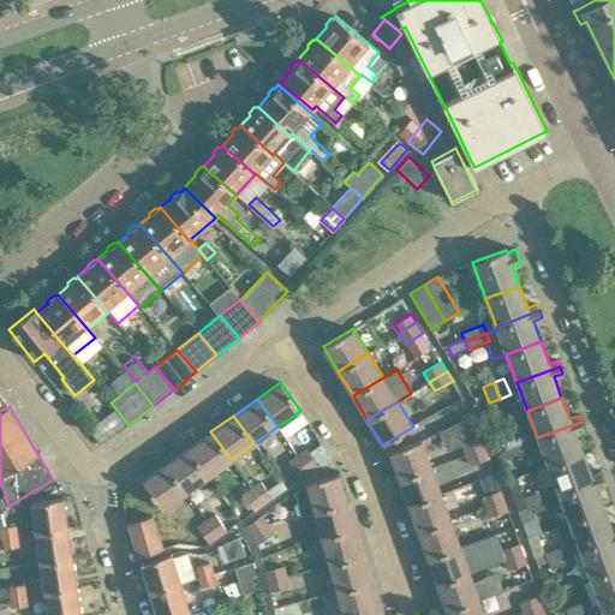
[(107,419),(91,431),(101,443),(117,433),(107,419)]
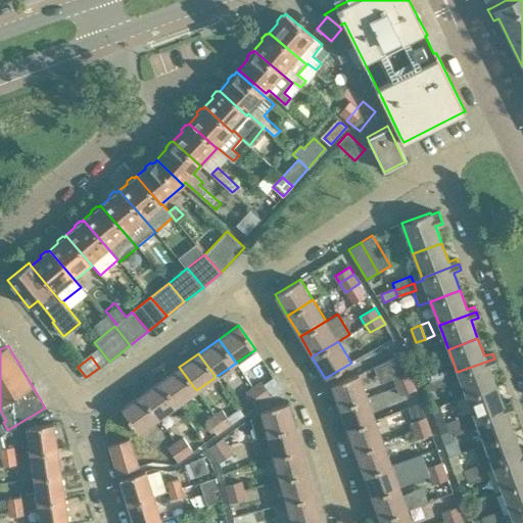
[(495,386),(488,367),(496,364),(494,359),(457,372),(466,396),(495,386)]
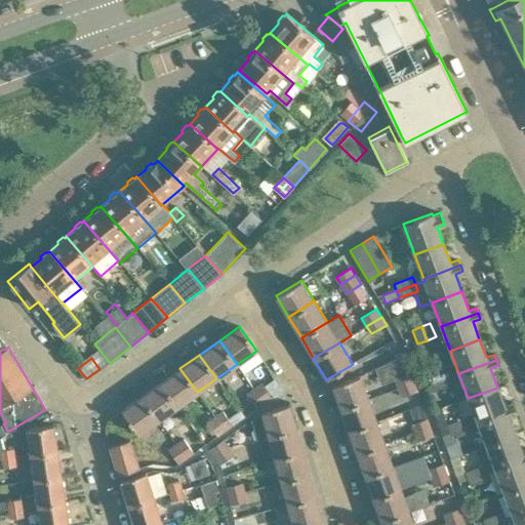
[(197,392),(179,368),(160,382),(177,406),(197,392)]
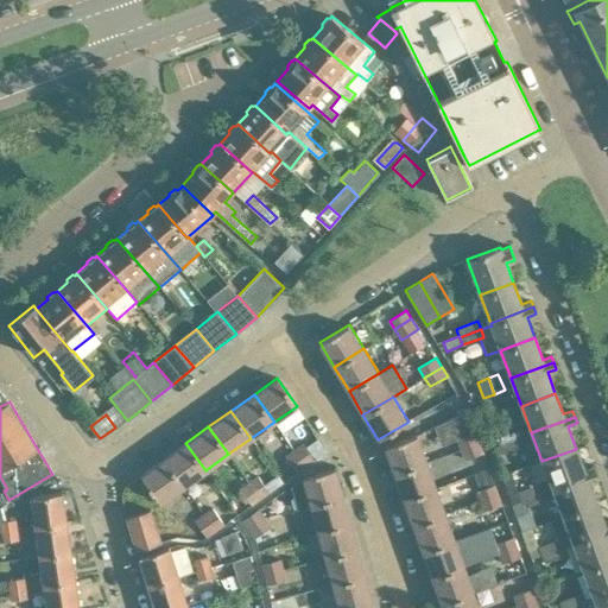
[(525,444),(519,429),(508,432),(514,448),(525,444)]
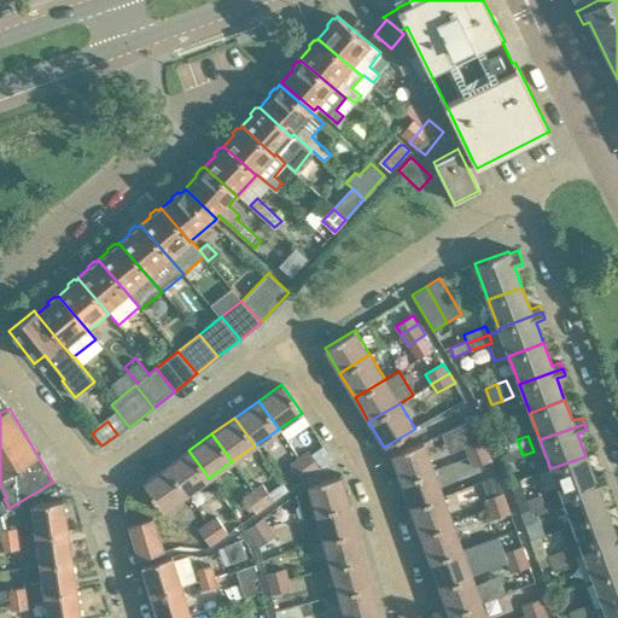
[(489,449),(485,438),(465,447),(468,456),(489,449)]
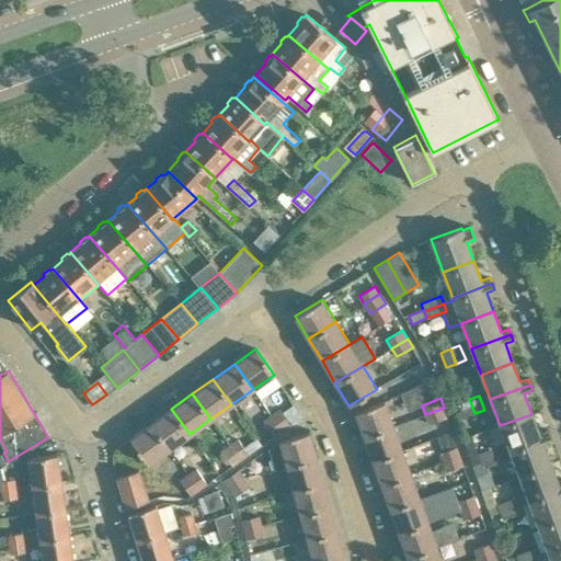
[(474,413),(469,399),(459,402),(465,418),(474,413)]
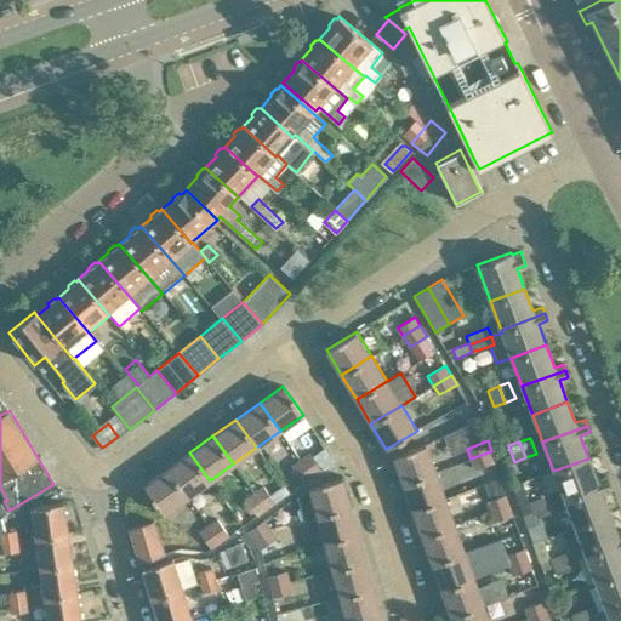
[(436,471),(426,444),(393,455),(403,483),(436,471)]
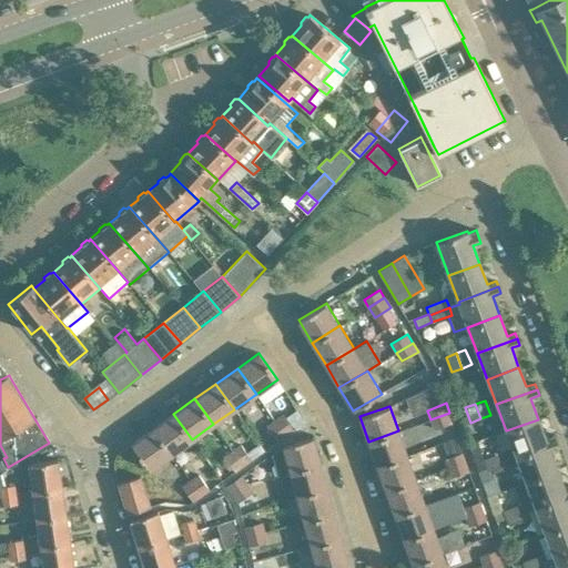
[(453,422),(449,413),(430,419),(434,429),(453,422)]
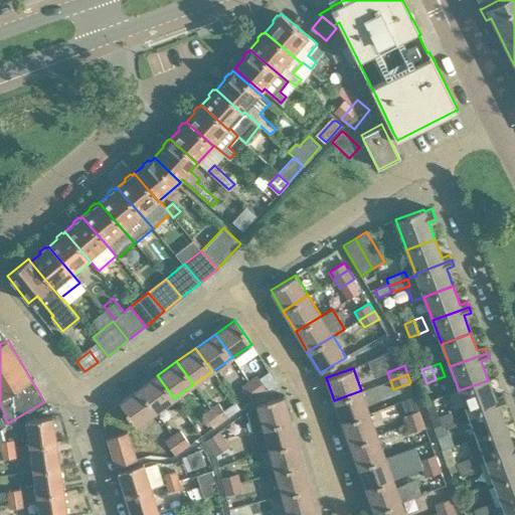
[(174,398),(157,375),(138,389),(155,411),(174,398)]
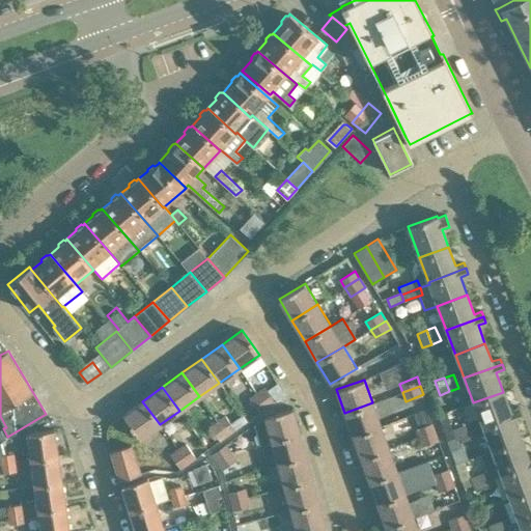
[(275,401),(264,387),(256,393),(268,408),(275,401)]
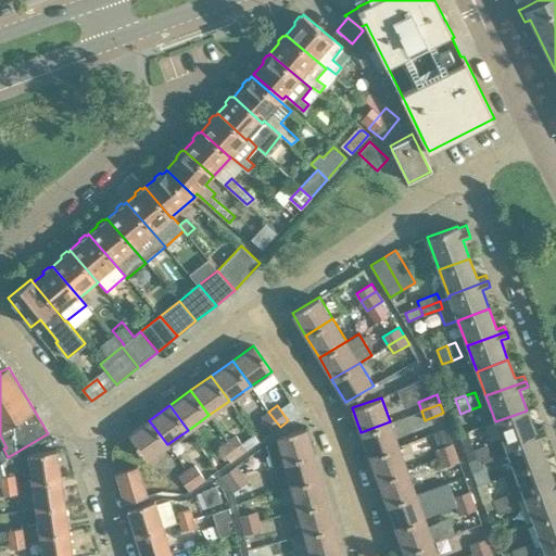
[(505,446),(544,432),(542,426),(533,429),(527,411),(495,421),(501,436),(491,439),(492,442),(466,452),(468,460),(477,457),(496,450),(496,449),(505,445),(505,446)]
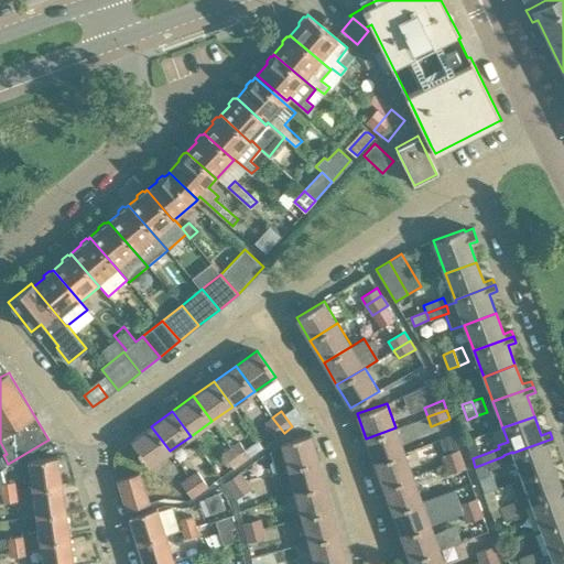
[(284,433),(272,418),(264,423),(275,438),(284,433)]
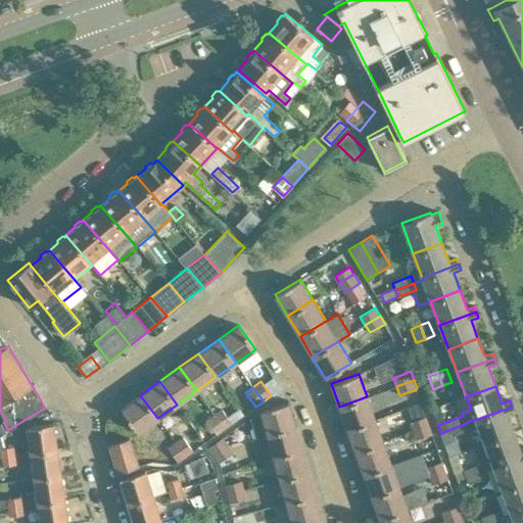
[(157,418),(140,395),(122,409),(138,432),(157,418)]
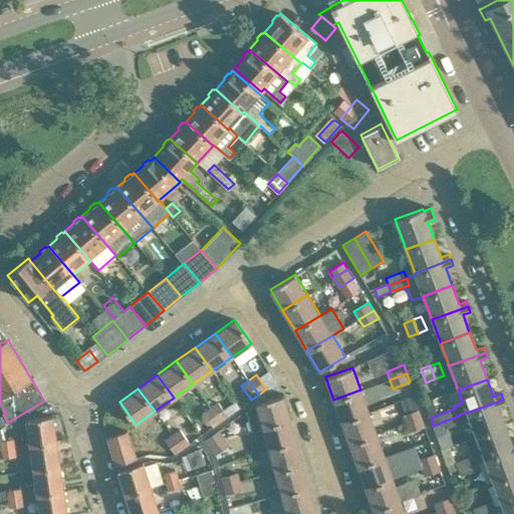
[(368,412),(360,390),(333,400),(341,422),(368,412)]
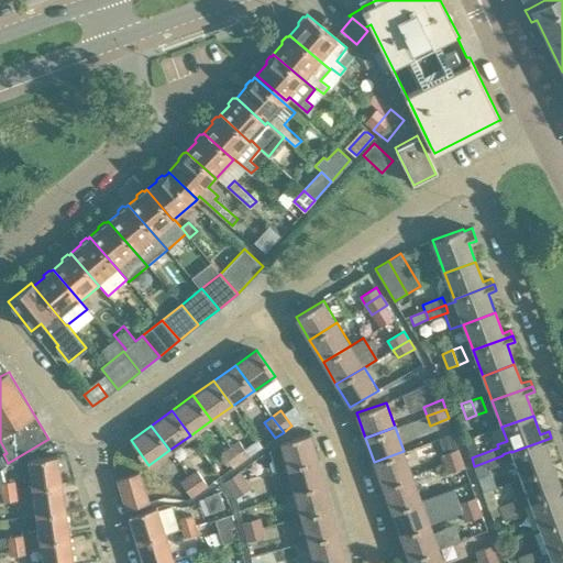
[(316,457),(309,433),(280,442),(287,465),(316,457)]
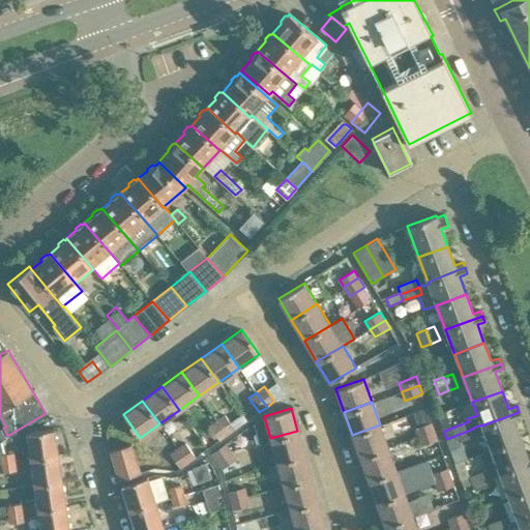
[(435,431),(428,408),(414,412),(418,427),(415,428),(418,437),(435,431)]
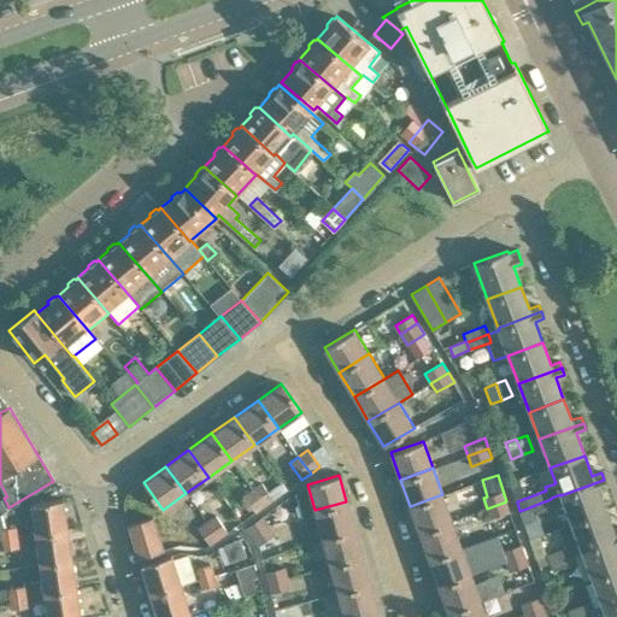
[(606,510),(598,489),(606,486),(604,480),(560,495),(560,494),(551,498),(551,499),(553,506),(562,527),(571,523),(606,510)]
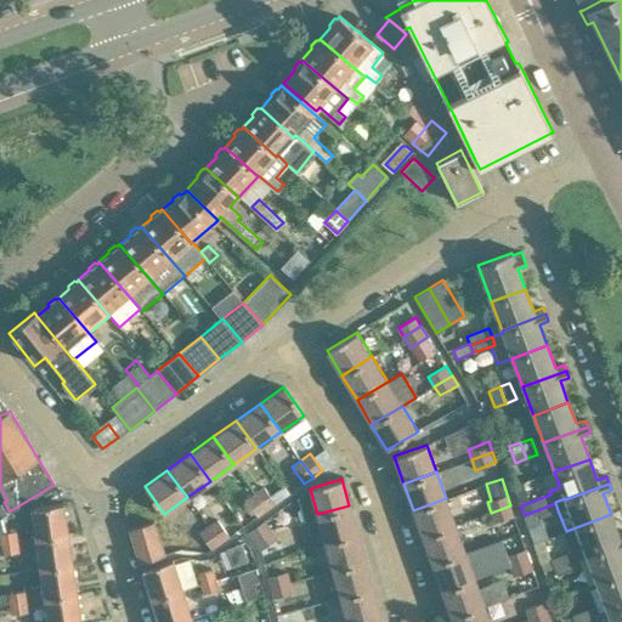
[(277,503),(265,486),(254,493),(266,510),(277,503)]
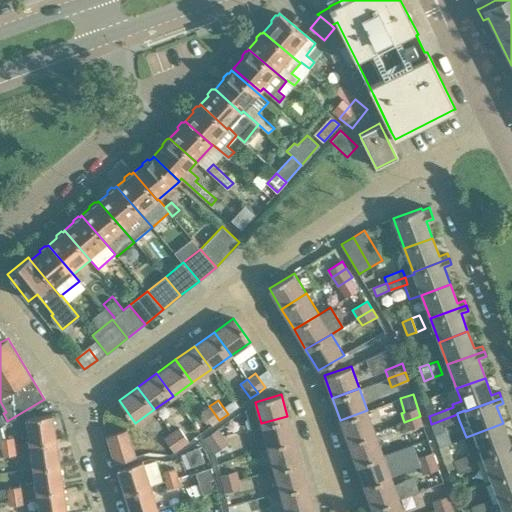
[(219,420),(209,406),(203,411),(213,425),(219,420)]
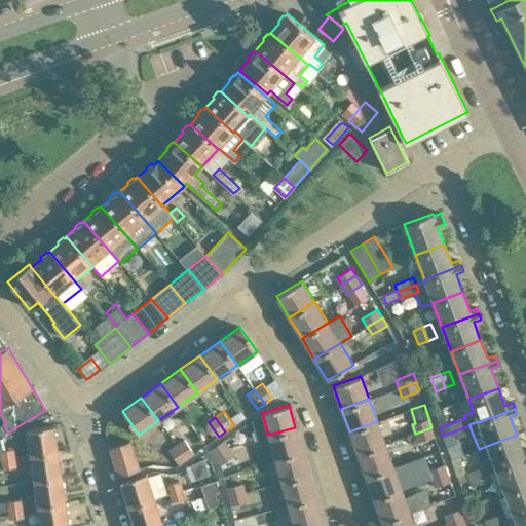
[(385,444),(377,421),(349,431),(358,454),(385,444)]
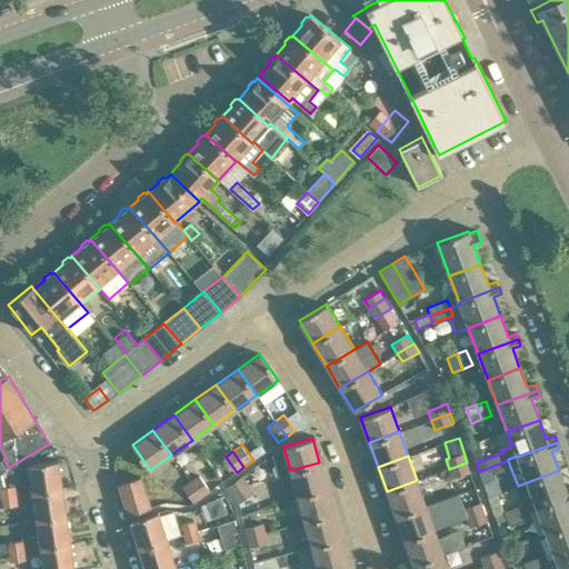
[(62,489),(58,460),(30,465),(35,493),(62,489)]
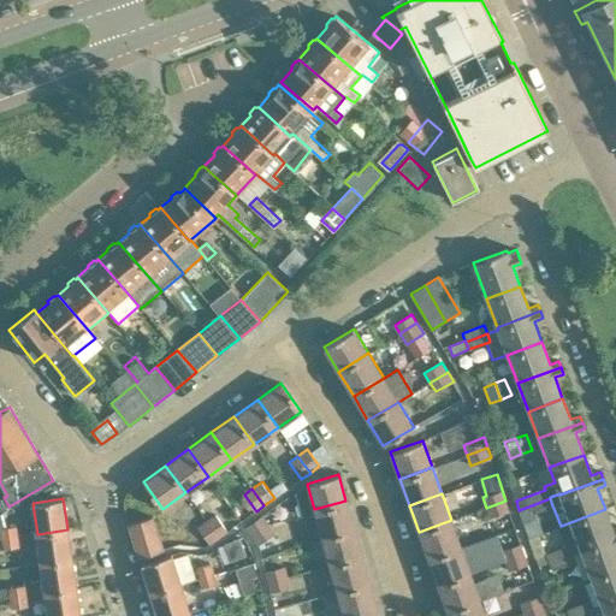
[(552,505),(550,498),(528,507),(532,514),(542,509),(552,505)]
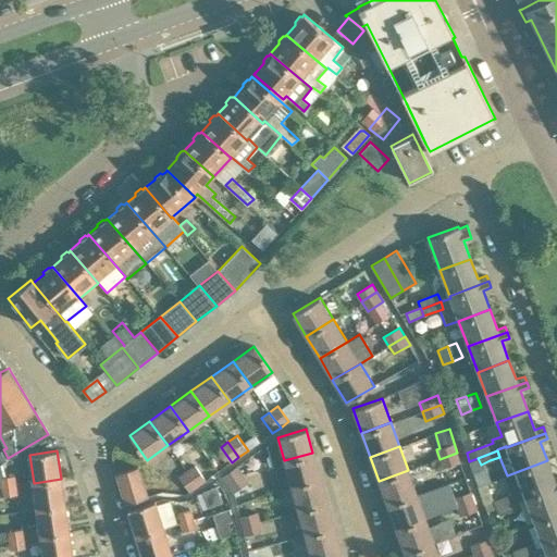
[(320,479),(312,453),(284,460),(284,462),(275,465),(281,489),(289,486),(291,487),(320,479)]
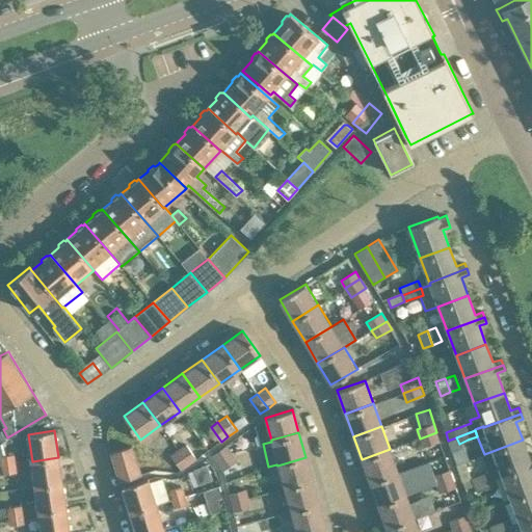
[(423,447),(440,442),(441,441),(436,432),(420,439),(423,447)]
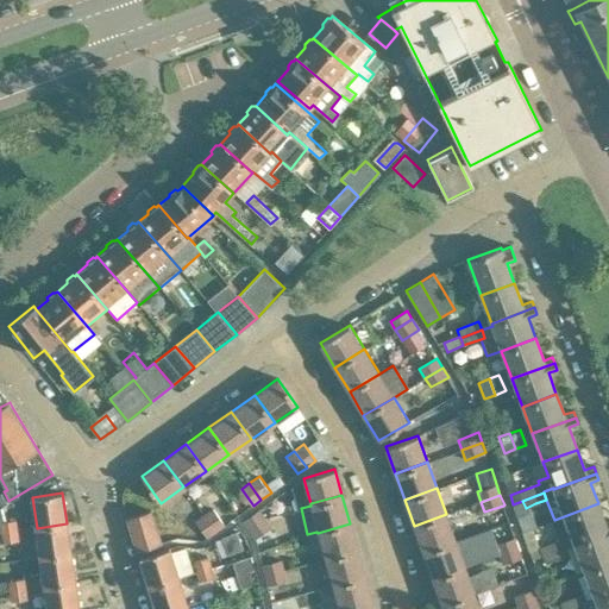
[(608,522),(606,525),(598,503),(564,516),(554,520),(562,539),(564,547),(573,544),(608,531),(608,522)]
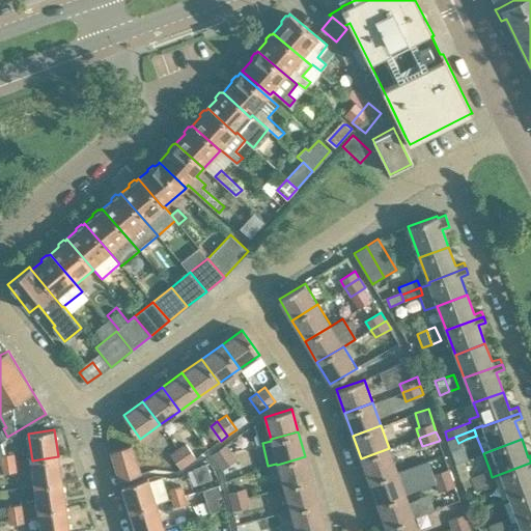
[(197,458),(186,443),(177,449),(189,464),(197,458)]
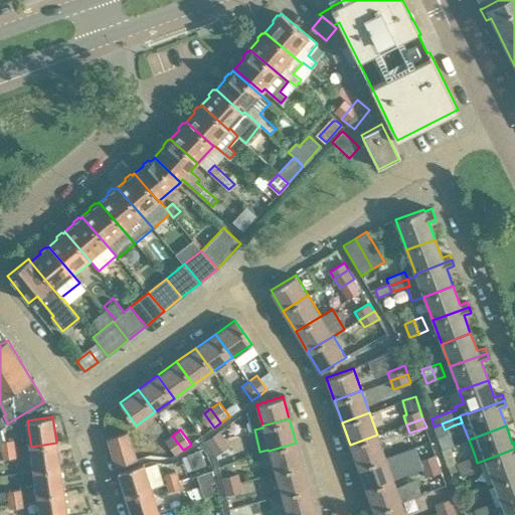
[(137,459),(128,431),(107,438),(115,466),(137,459)]
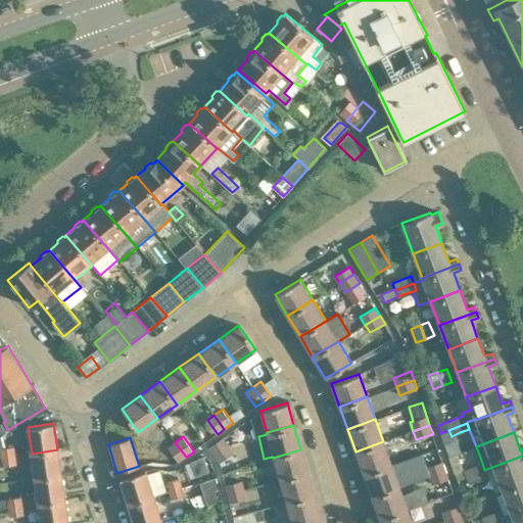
[(214,455),(229,444),(224,437),(208,447),(214,455)]
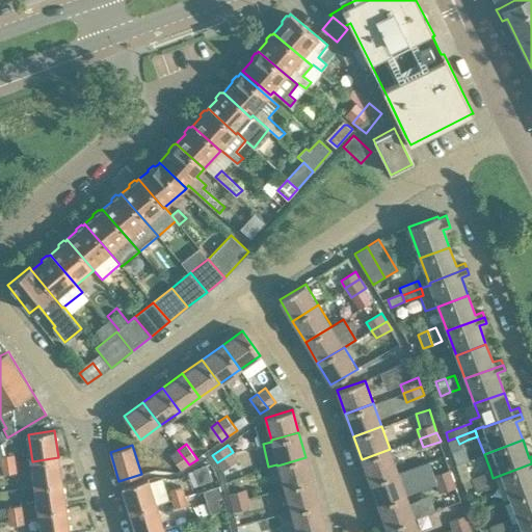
[(398,472),(390,449),(362,459),(370,482),(398,472)]
